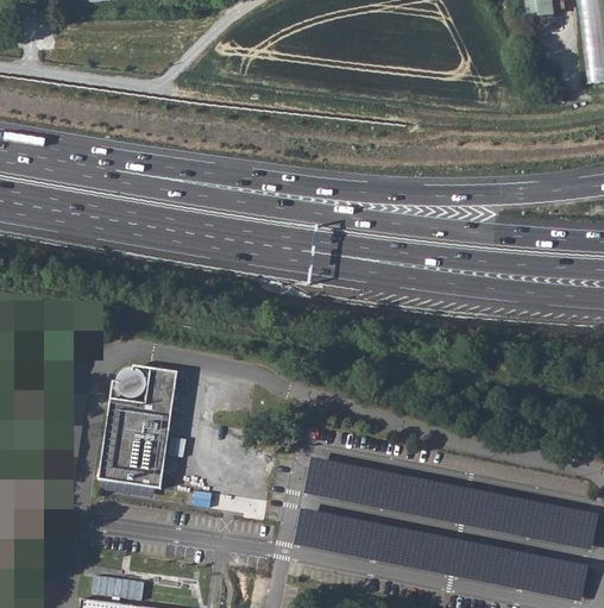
[(529,0),(533,29),(564,26),(560,0),(529,0)]
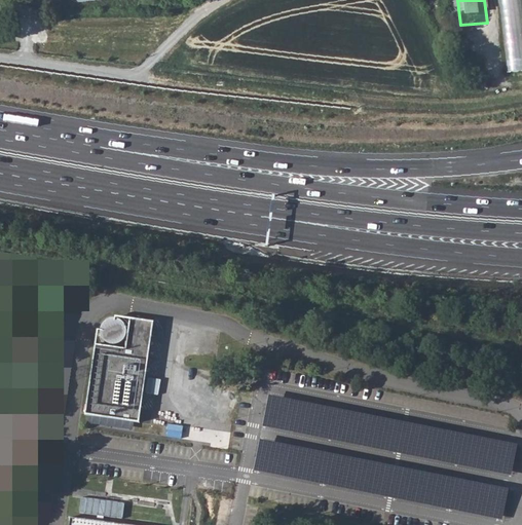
[(521,0),(496,0),(505,79),(521,76),(521,0)]
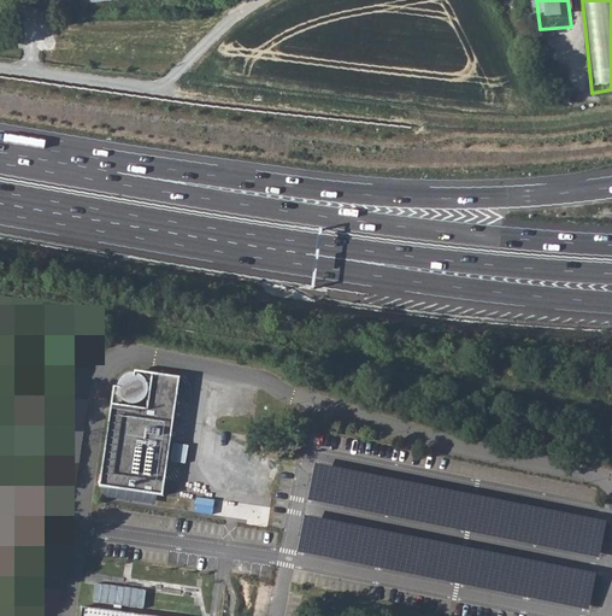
[(101,485),(164,493),(180,376),(153,373),(148,409),(112,404),(101,485)]
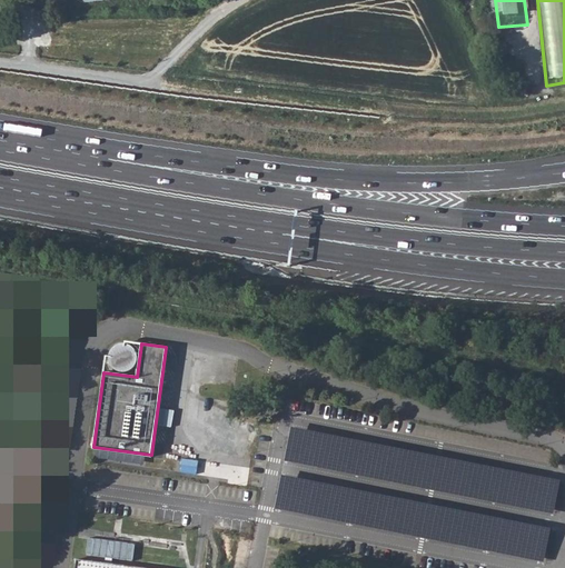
[(126,370),(130,368),(135,365),(136,359),(136,354),(134,349),(130,345),(125,344),(119,344),(115,346),(110,349),(108,355),(108,360),(110,365),(115,369),(120,371),(126,370)]
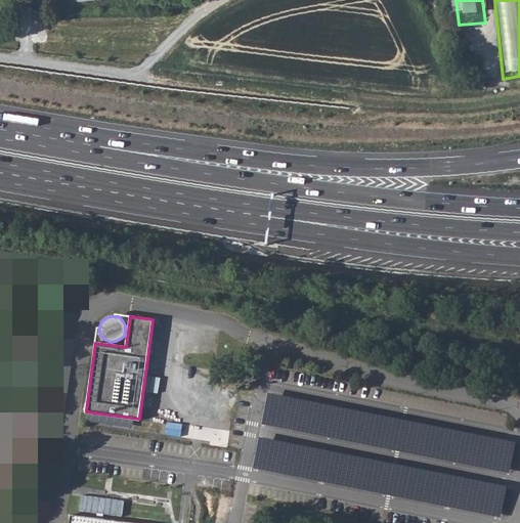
[(85,495),(84,512),(95,513),(95,518),(109,519),(110,498),(85,495)]
